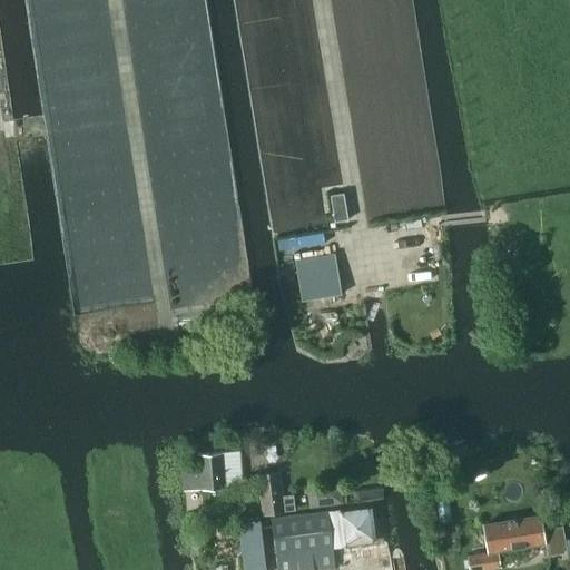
[(343,192),(330,194),(334,220),(347,218),(343,192)]
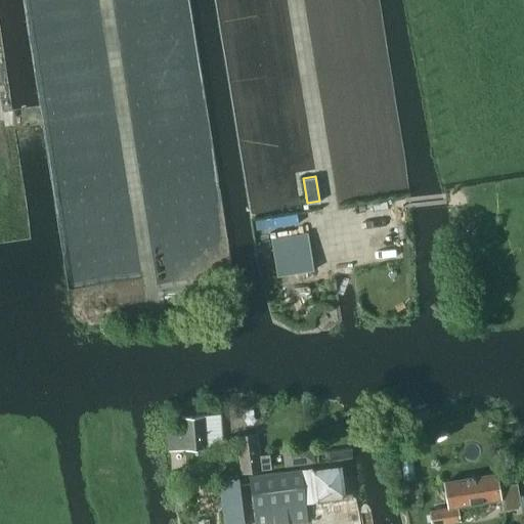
[(271,249),(275,276),(313,271),(307,233),(269,239),(270,241),(271,249)]
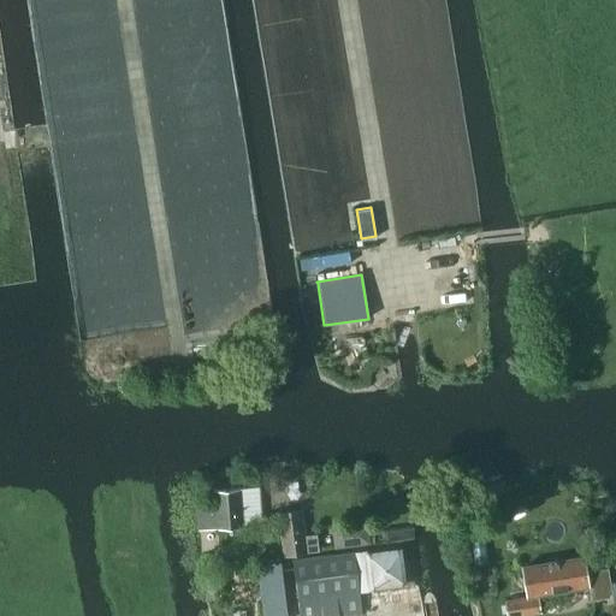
[(318,283),(306,285),(307,294),(319,292),(318,283)]
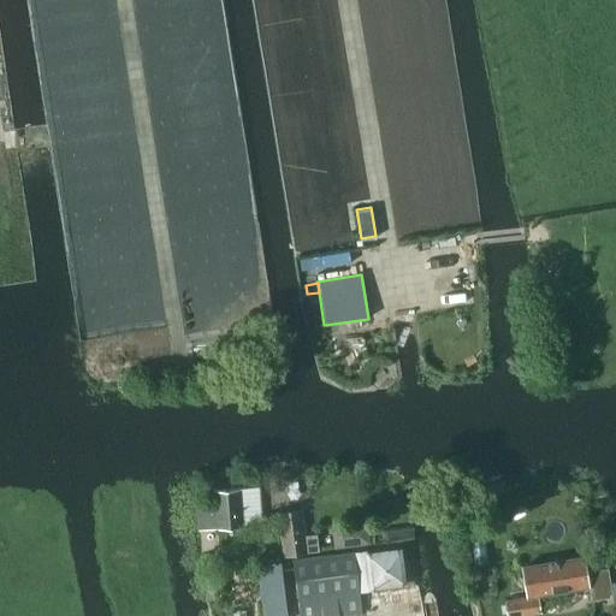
[(197,511),(200,531),(261,526),(258,489),(214,492),(215,510),(197,511)]
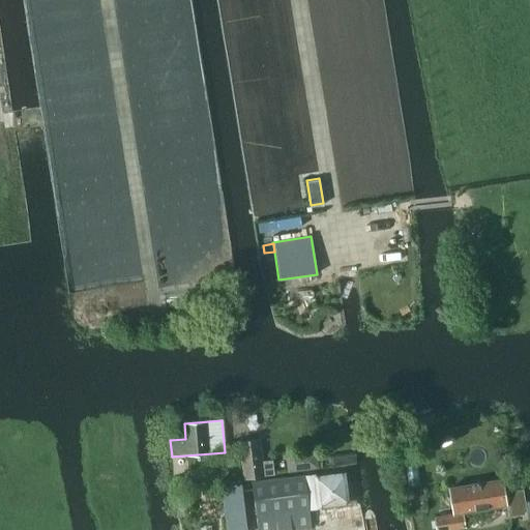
[(245,445),(251,477),(267,475),(263,442),(245,445)]
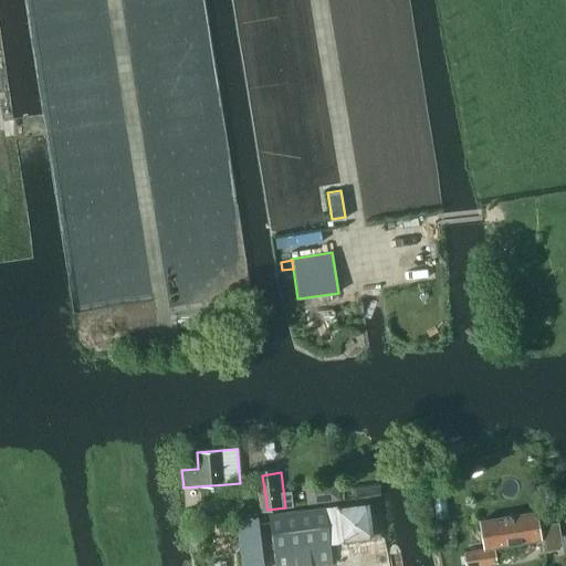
[(337,483),(306,488),(308,505),(339,501),(337,483)]
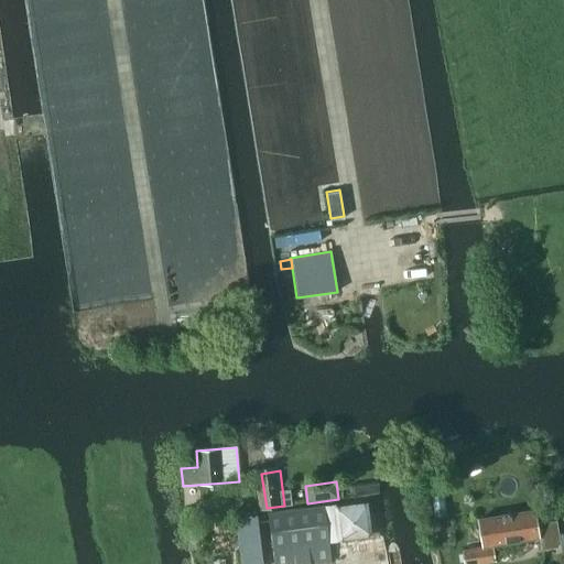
[(333,508),(337,541),(370,537),(366,503),(333,508)]
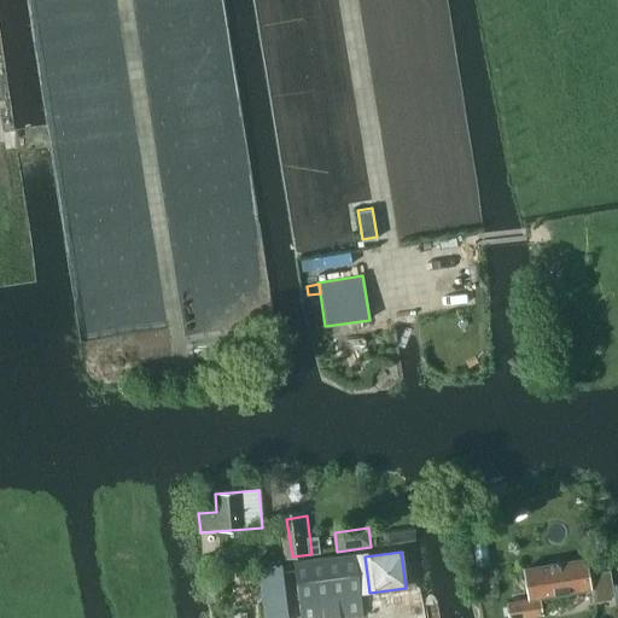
[(293,563),(299,617),(348,617),(365,616),(356,554),(293,563)]
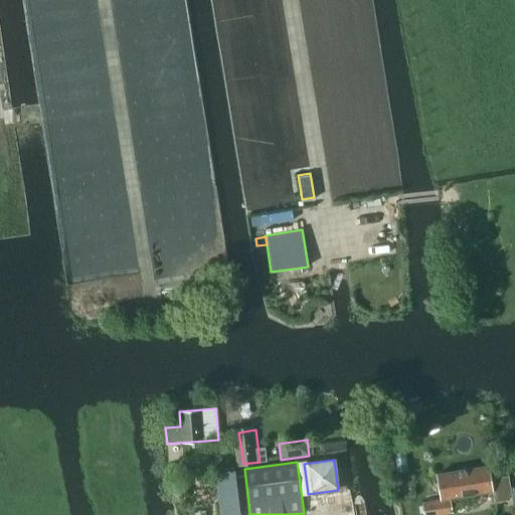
[(424,514),(434,514),(452,512),(449,498),(506,488),(503,474),(508,473),(506,464),(488,466),(437,474),(441,499),(422,502),(424,514)]
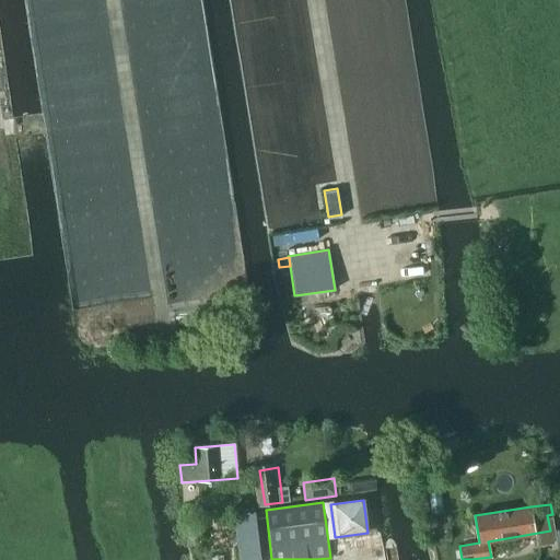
[(234,513),(240,559),(261,559),(256,511),(234,513)]
